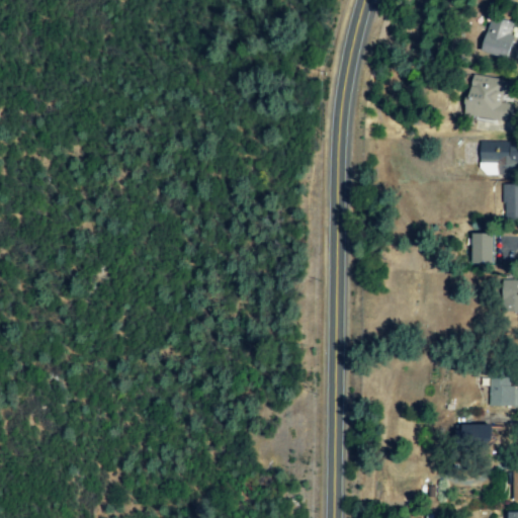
[(509,60),(517,32),(517,24),(493,17),(482,51),(509,60)]
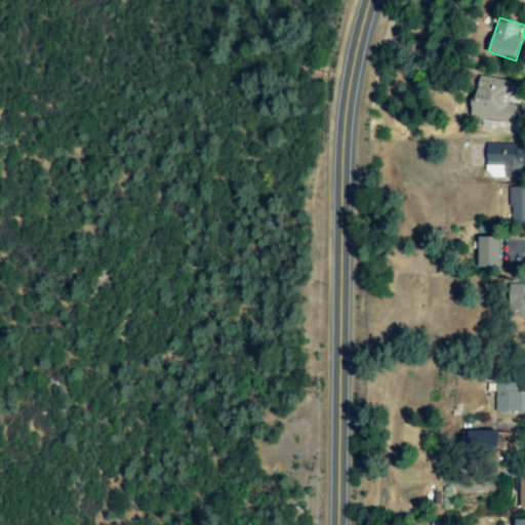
[(522,82),(477,77),(472,118),(520,124),(522,107),(509,105),(511,96),(520,97),(522,82)]
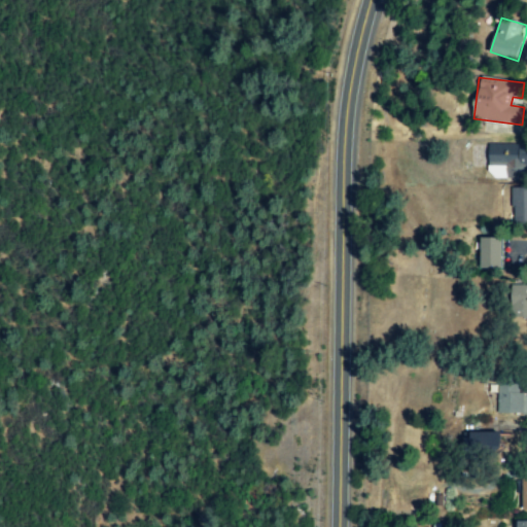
[(526,179),(526,144),(489,144),(488,178),(526,179)]
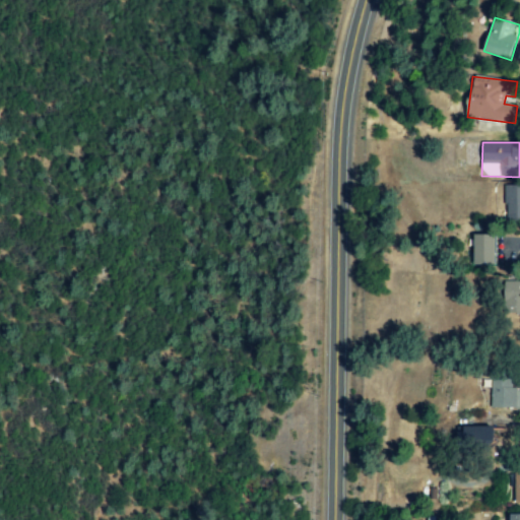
[(519,185),(506,185),(506,223),(519,223),(519,185)]
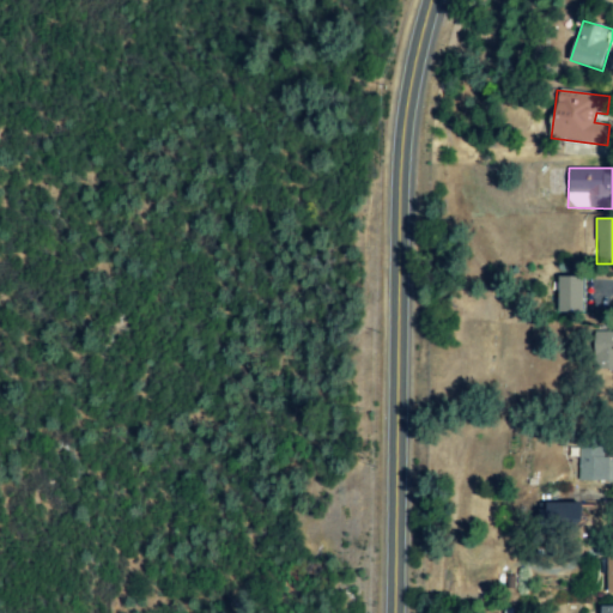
[(587,314),(588,278),(560,277),(560,313),(587,314)]
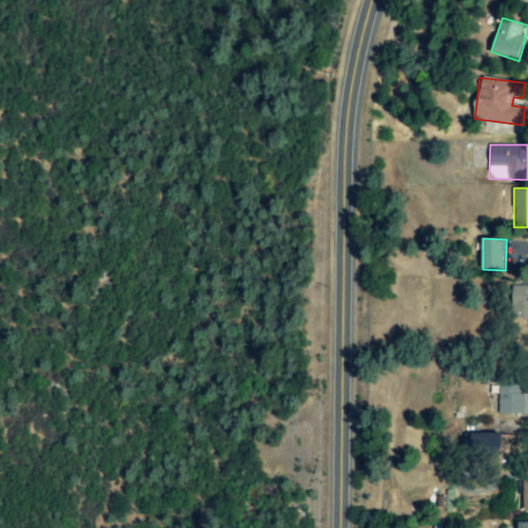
[(527,318),(527,282),(513,283),(513,319),(527,318)]
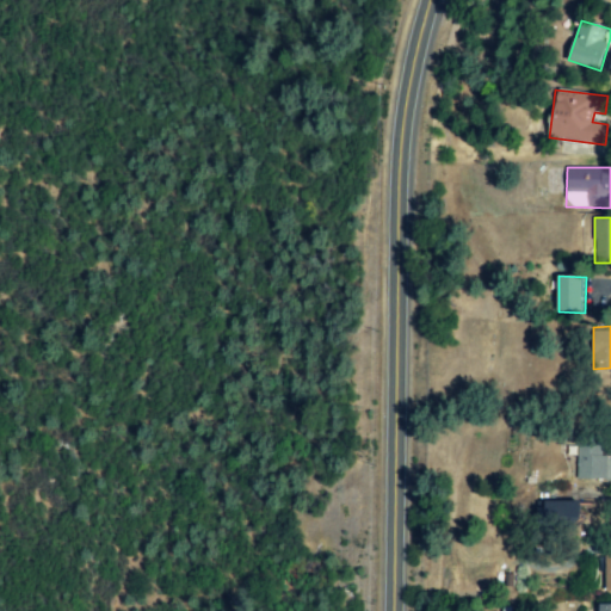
[(578,480),(610,480),(610,456),(604,456),(604,437),(579,437),(578,480)]
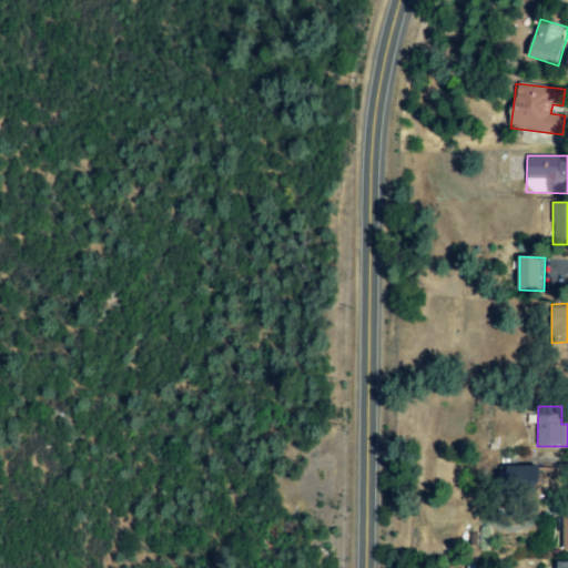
[(501,490),(545,488),(544,466),(500,467),(501,490)]
